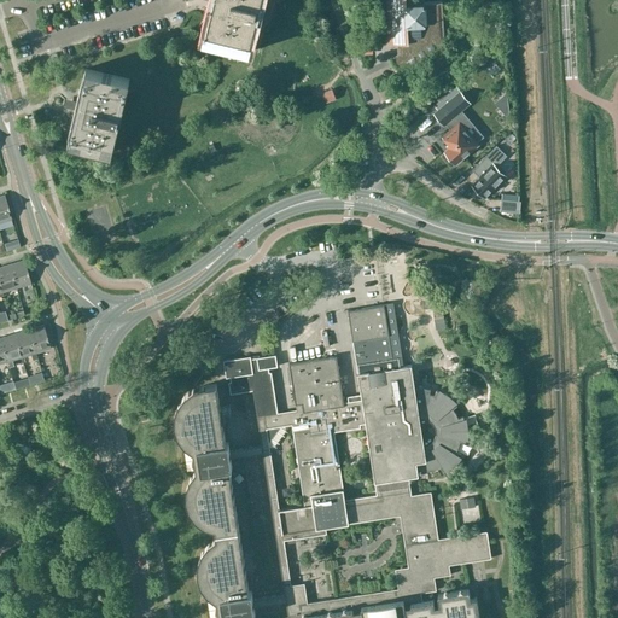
[(214,0),(214,1),(210,17),(207,34),(228,39),(249,45),(254,28),(257,12),(260,4),(260,0),(214,0)]
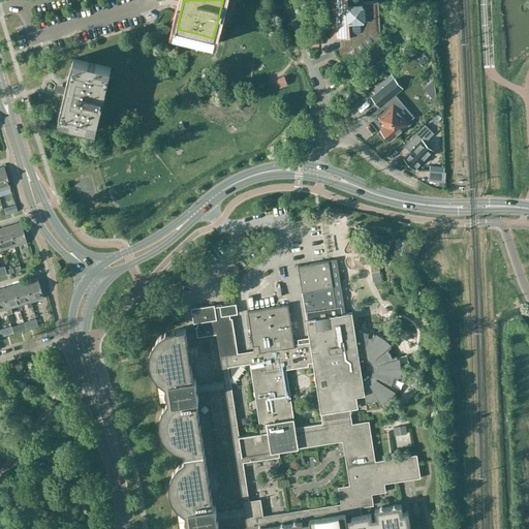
[(332,0),(333,7),(335,38),(343,37),(344,48),(337,53),(335,50),(335,51),(345,67),(384,42),(377,33),(375,3),(378,2),(378,1),(363,2),(363,5),(347,6),(347,0),(332,0)]
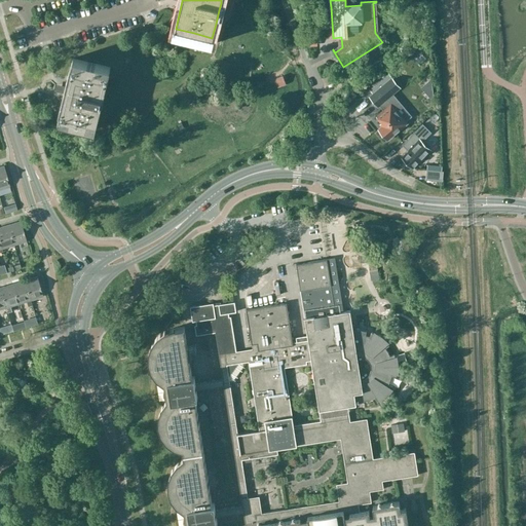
[(195,39),(193,44),(210,48),(212,39),(196,35),(195,39)]
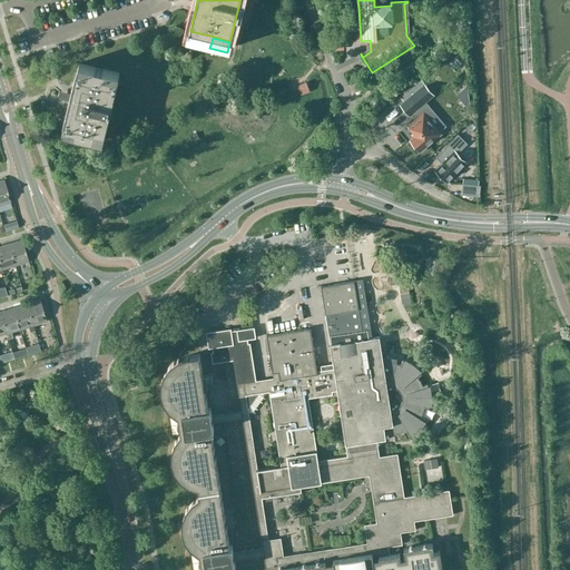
[(345,53),(346,64),(361,64),(360,52),(345,53)]
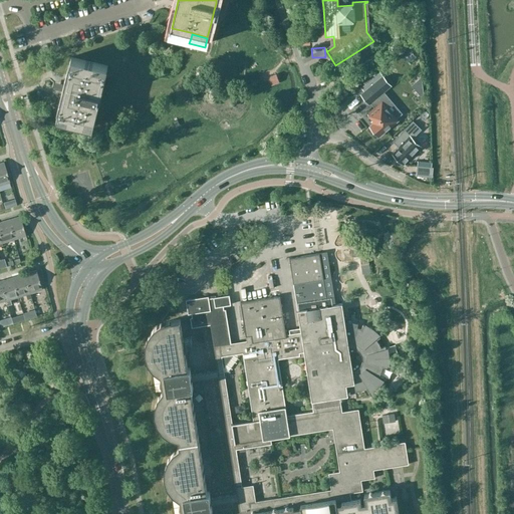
[(63,91),(59,104),(56,118),(74,122),(92,127),(96,113),(107,65),(71,57),(65,84),(63,91)]
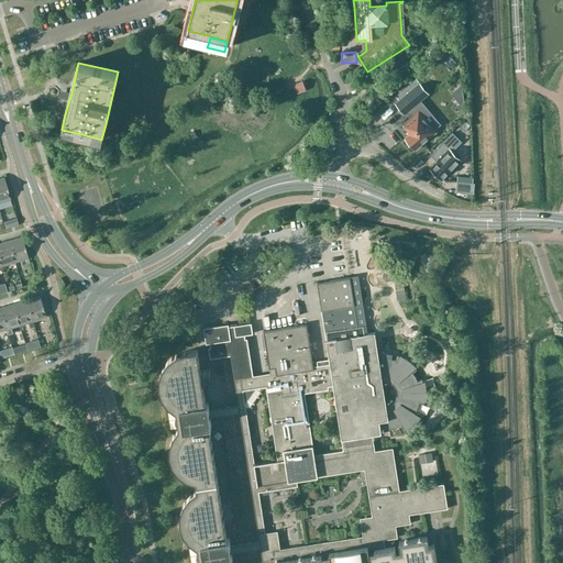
[(429,78),(440,81),(443,72),(432,68),(429,78)]
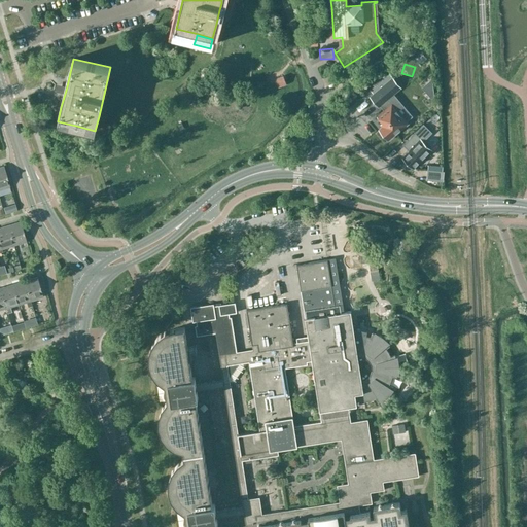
[(273,75),(276,84),(284,80),(281,72),(273,75)]
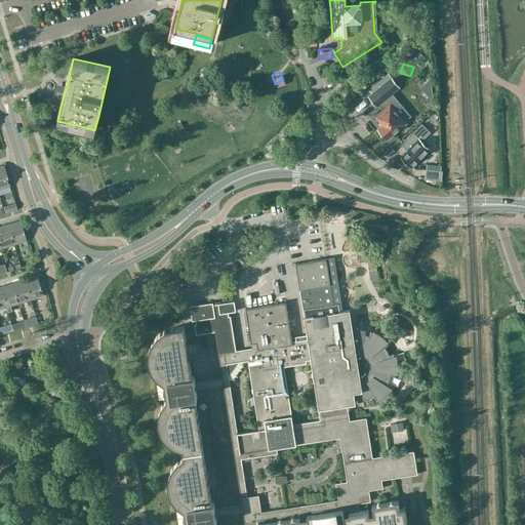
[(377,106),(378,105),(382,110),(375,116),(380,122),(379,123),(380,125),(377,128),(387,139),(407,123),(391,105),(397,99),(392,93),(399,87),(388,74),(370,89),(372,92),(368,95),(377,106)]
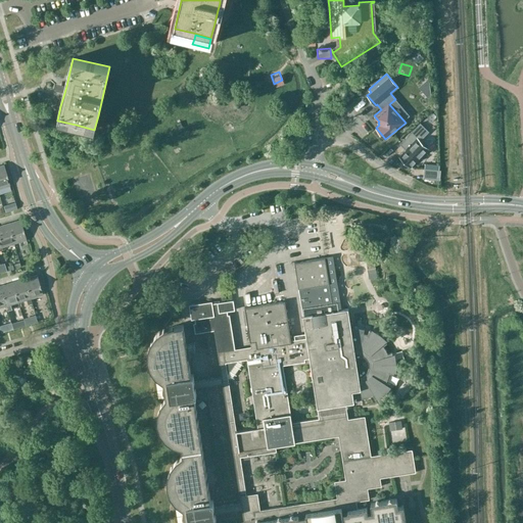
[(427,79),(417,87),(421,91),(428,86),(427,79)]
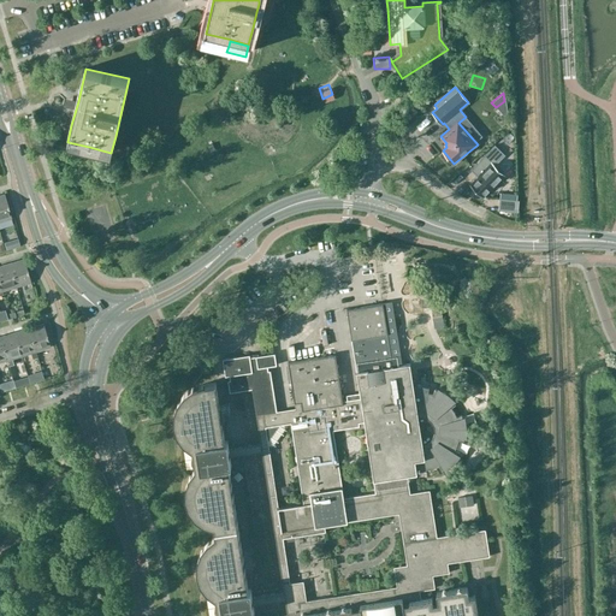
[(509,132),(498,142),(505,149),(516,138),(509,132)]
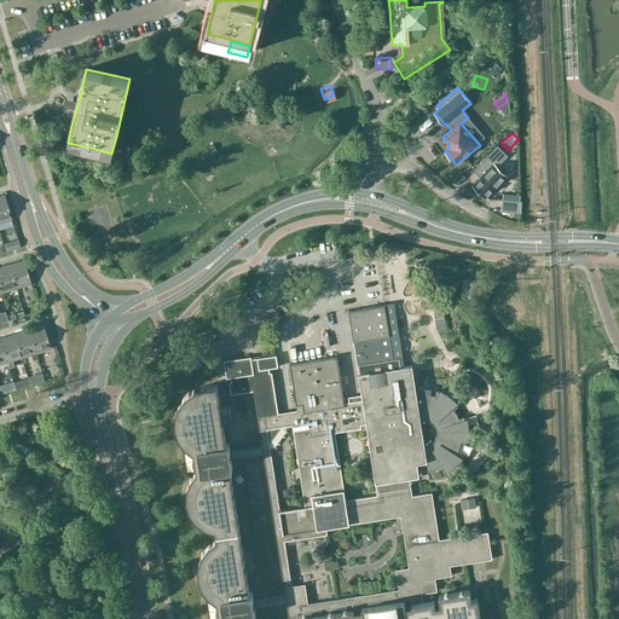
[(508,156),(498,146),(474,171),(481,178),(474,184),(486,196),(505,175),(497,167),(508,156)]
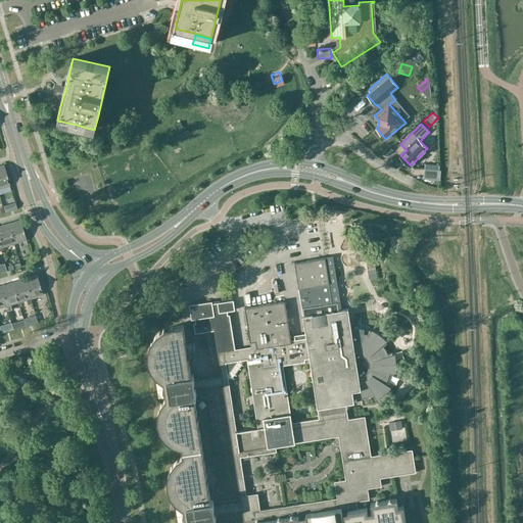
[(3,164),(0,164),(0,186),(9,184),(3,164)]
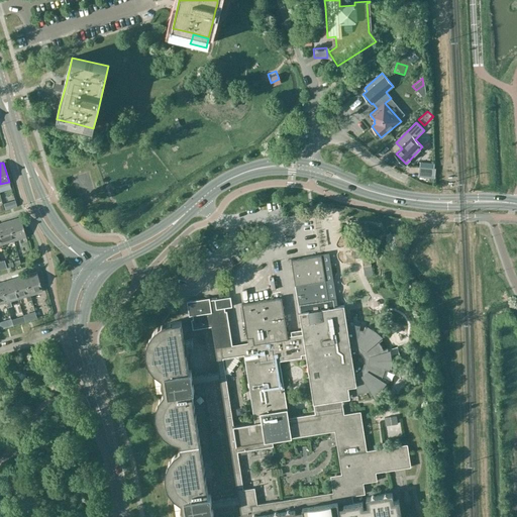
[(418,167),(417,177),(433,178),(434,168),(418,167)]
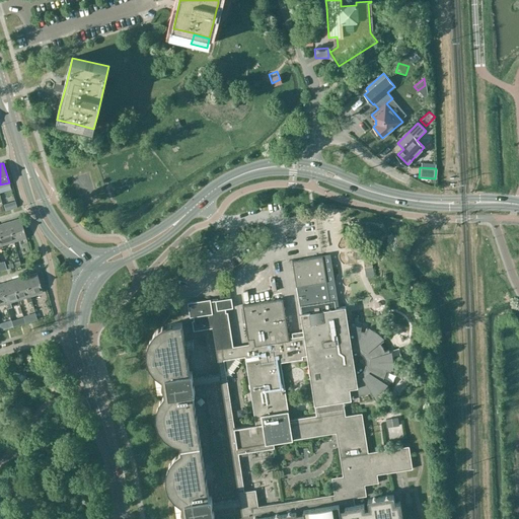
[(19,217),(7,221),(13,240),(25,237),(19,217)]
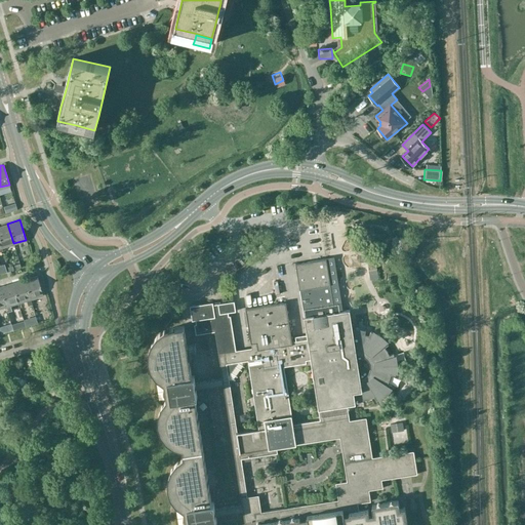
[(7,224),(0,225),(0,244),(1,247),(13,243),(7,224)]
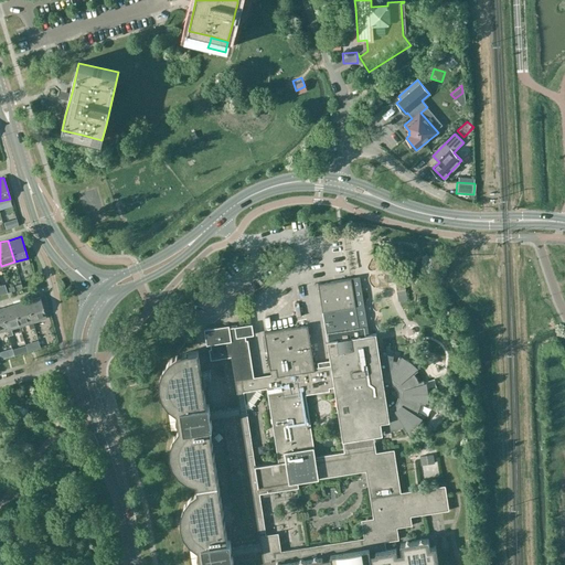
[(211,360),(232,356),(240,407),(210,412),(209,404),(206,405),(198,351),(193,351),(189,352),(187,352),(177,355),(169,361),(163,370),(160,379),(160,388),(163,397),(169,406),(177,411),(179,430),(173,437),(171,447),(171,456),(173,466),(180,473),(188,479),(196,482),(198,492),(190,498),(184,505),(181,514),(181,524),(184,534),(190,541),(190,542),(198,547),(200,564),(231,564),(231,563),(233,563),(232,555),(262,551),(264,564),(432,564),(433,563),(438,562),(435,545),(429,545),(429,543),(428,537),(400,542),(401,543),(402,551),(396,552),(396,546),(386,548),(385,541),(400,539),(400,537),(398,526),(413,524),(412,515),(424,513),(449,509),(447,494),(445,484),(401,491),(394,448),(376,451),(374,435),(383,433),(381,423),(387,422),(390,430),(397,429),(403,427),(405,432),(407,430),(408,433),(416,426),(423,418),(420,417),(422,415),(417,413),(419,408),(420,403),(425,404),(426,402),(428,402),(428,392),(426,382),(424,383),(424,381),(419,382),(417,377),(414,374),(418,371),(416,369),(418,368),(411,361),(402,355),(401,358),(400,356),(397,362),(392,360),(393,356),(388,355),(386,355),(386,354),(383,354),(380,354),(376,333),(365,336),(364,326),(363,326),(359,327),(355,308),(351,278),(350,278),(336,280),(319,284),(318,284),(331,368),(327,368),(327,365),(315,366),(309,324),(265,332),(272,374),(254,377),(248,339),(246,339),(245,334),(254,333),(252,322),(240,324),(230,327),(230,326),(204,329),(206,344),(211,344),(211,349),(209,349),(211,360)]
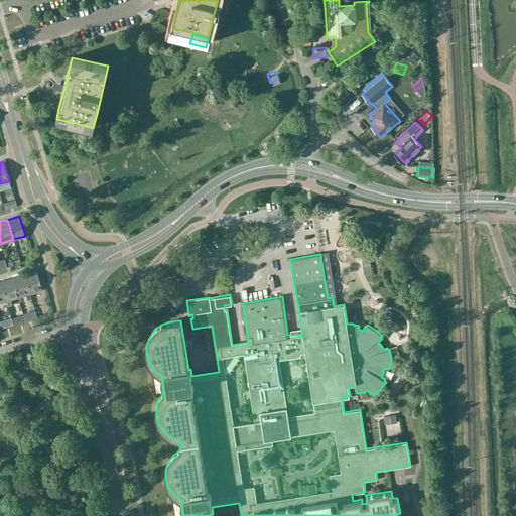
[(35,270),(23,274),(29,293),(41,290),(35,270)]
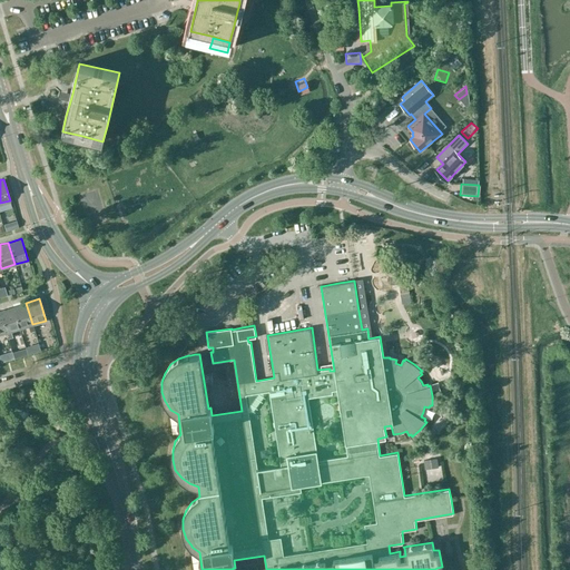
[(33,330),(32,324),(26,303),(12,306),(19,328),(28,326),(29,331),(33,330)]
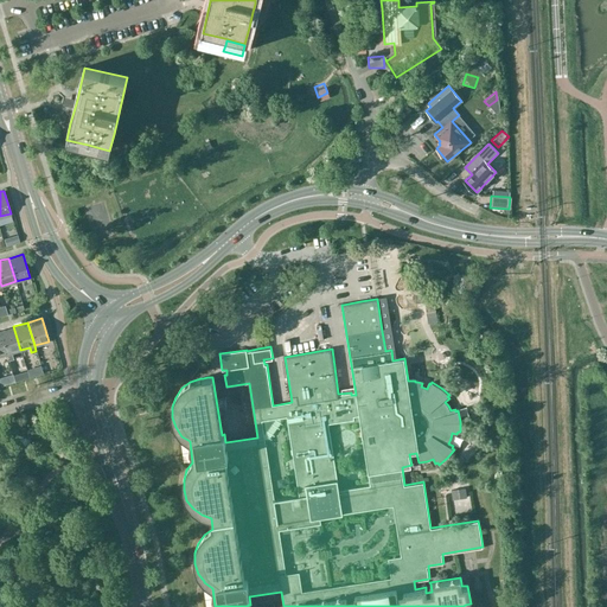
[(12,352),(20,350),(13,326),(0,330),(0,333),(6,353),(7,359),(13,357),(12,352)]
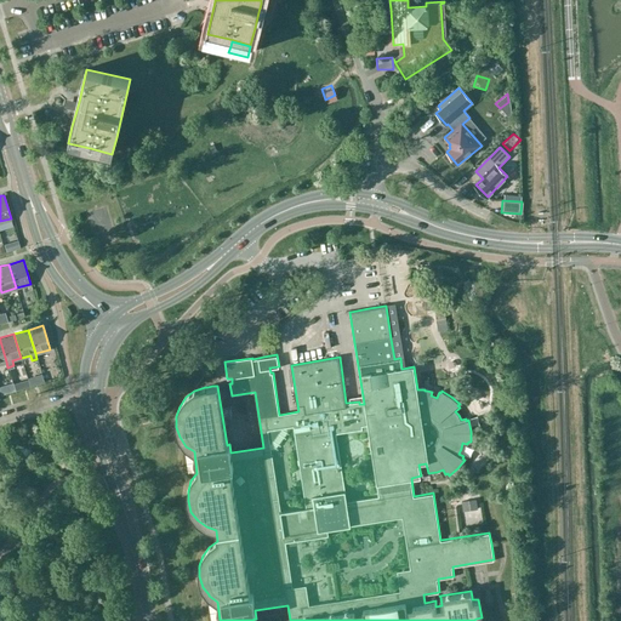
[(460,501),(462,512),(476,510),(474,500),(460,501)]
